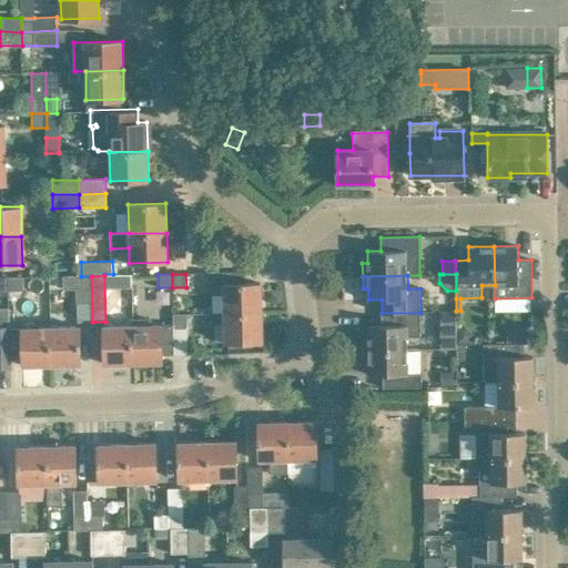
[(9,276),(9,291),(22,291),(22,276),(9,276)]
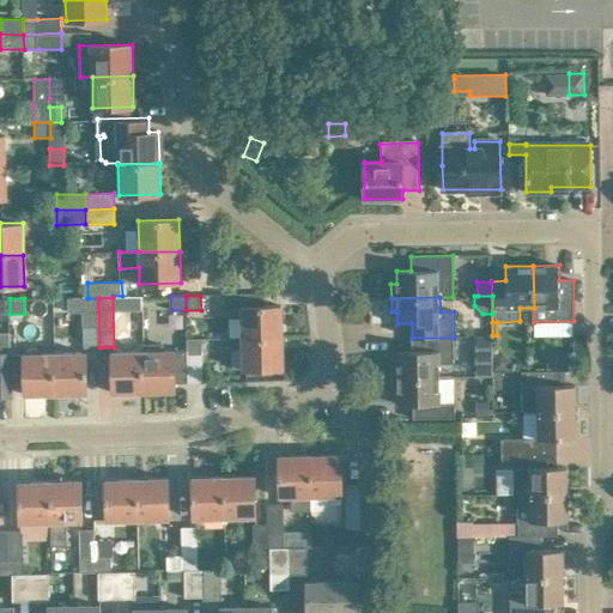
[(84,349),(99,347),(98,298),(87,298),(68,298),(68,313),(83,311),(84,349)]
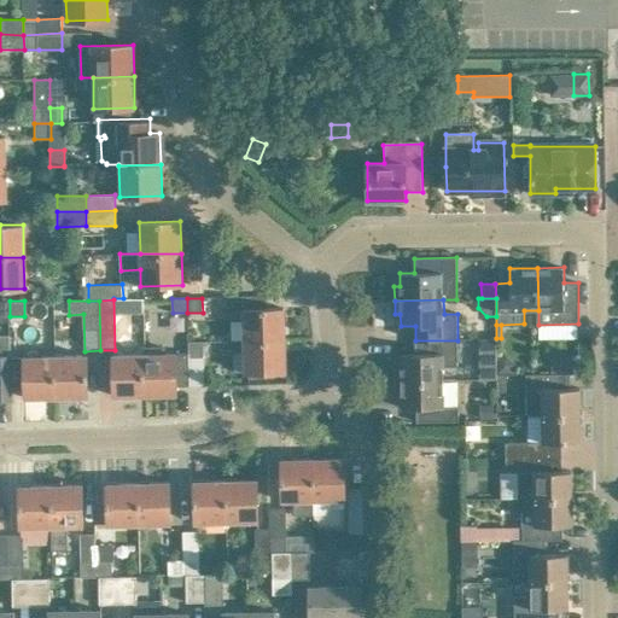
[(284,308),(267,308),(243,309),(244,340),(285,339),(284,308)]
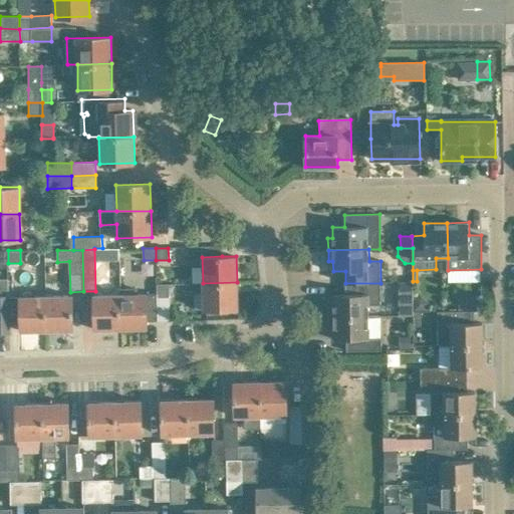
[(194,293),(194,309),(204,309),(238,308),(237,282),(203,283),(203,293),(194,293)]
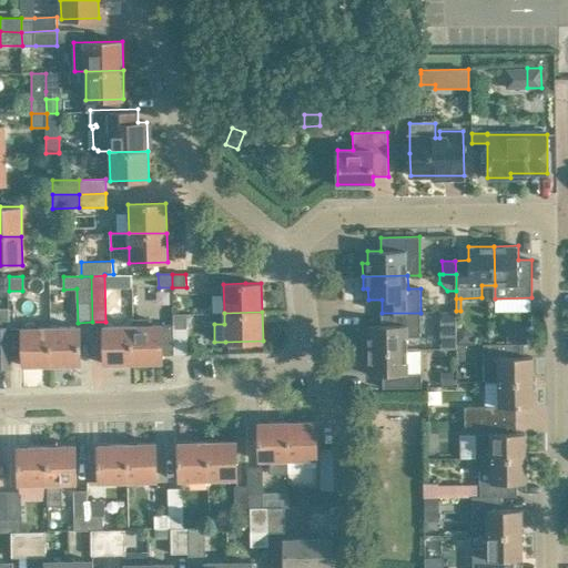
[(368,337),(363,337),(364,352),(409,351),(408,337),(421,337),(421,313),(382,313),(382,325),(368,325),(368,337)]
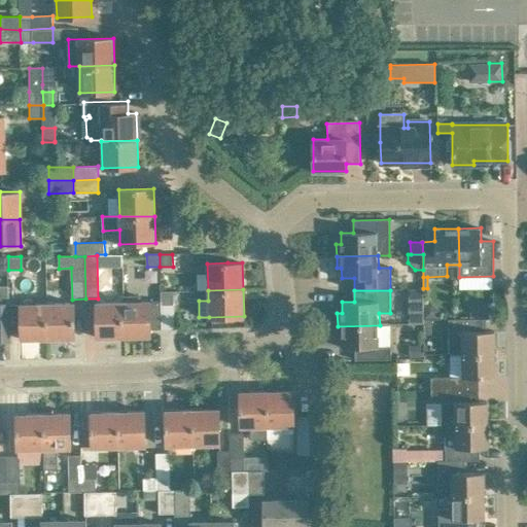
[(423,305),(422,290),(409,290),(410,323),(423,323),(423,319),(423,305)]
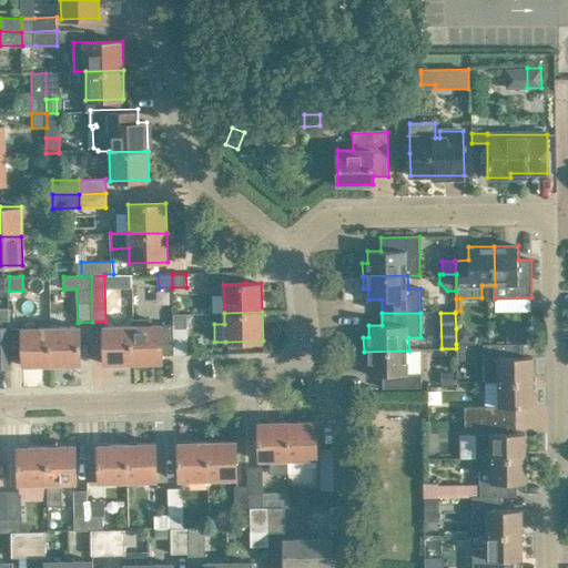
[(174,314),(174,325),(174,354),(189,354),(188,332),(188,327),(186,314),(174,314)]
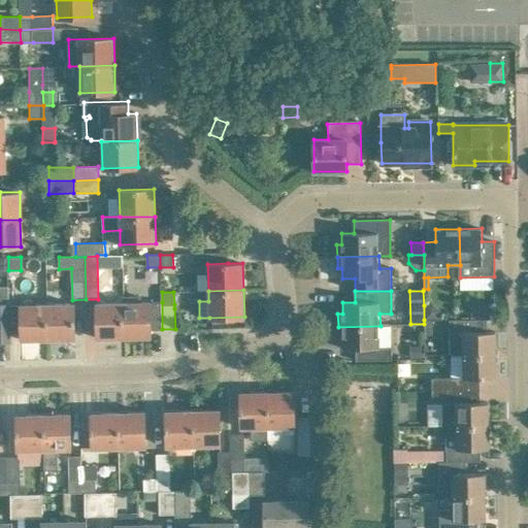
[(123,295),(123,303),(124,337),(151,336),(151,330),(162,329),(162,302),(141,302),(141,295),(123,295)]
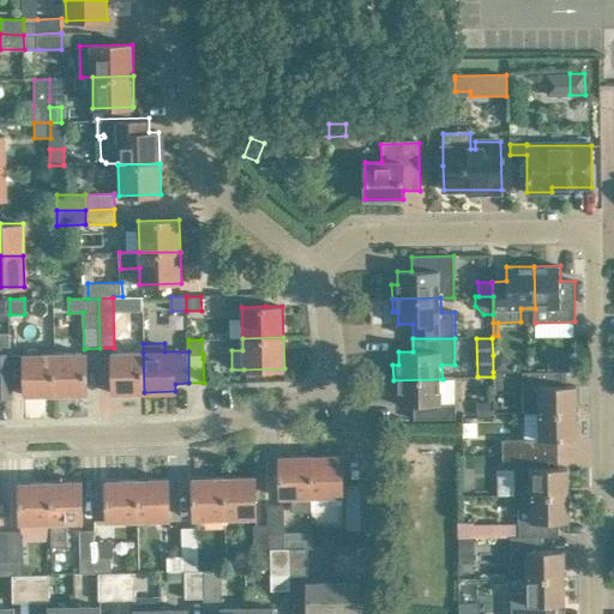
[(203,344),(204,372),(218,372),(218,344),(203,344)]
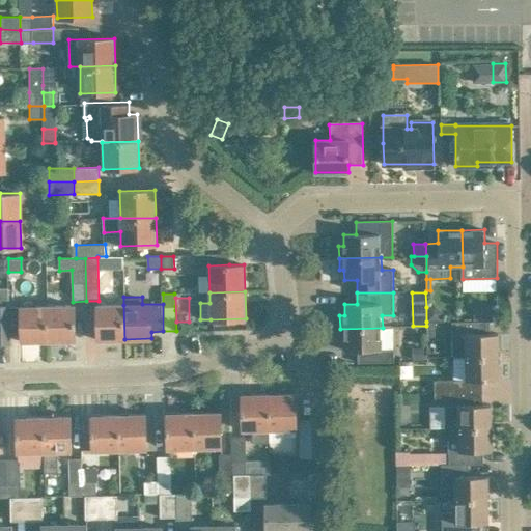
[(0,305),(0,342),(10,342),(9,305),(0,305)]
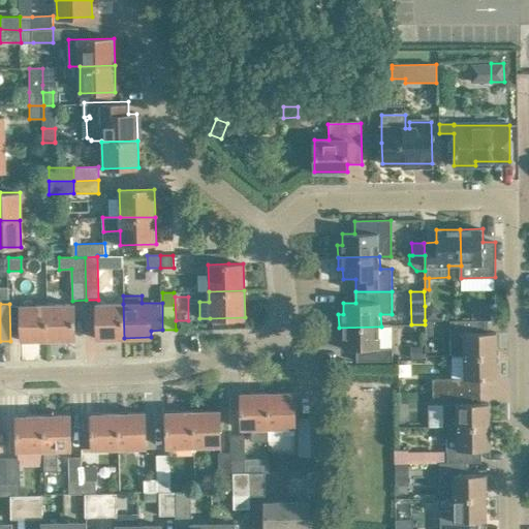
[(97,339),(124,338),(123,304),(96,304),(97,339)]
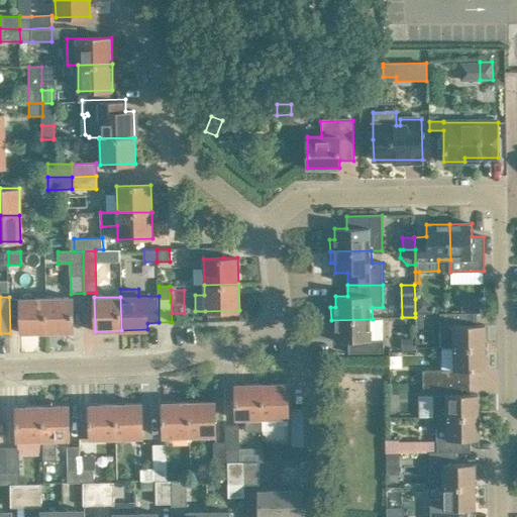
[(485,312),(485,297),(471,297),(471,312),(485,312)]
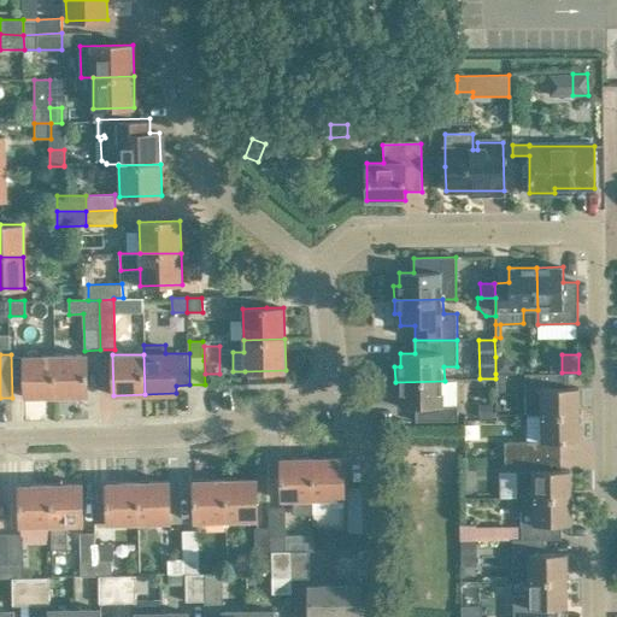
[(88,395),(87,356),(56,357),(57,397),(88,395)]
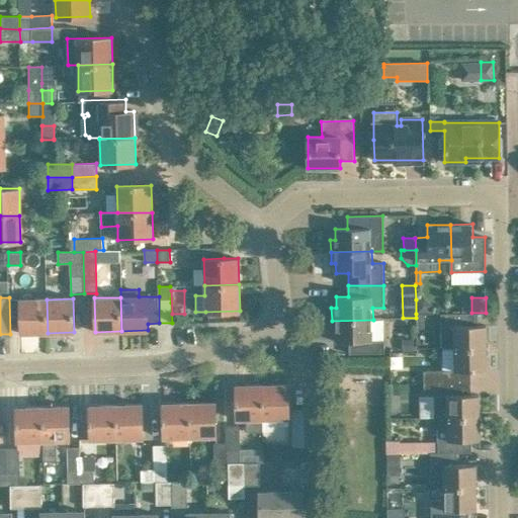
[(20,333),(48,333),(47,299),(20,299),(20,333)]
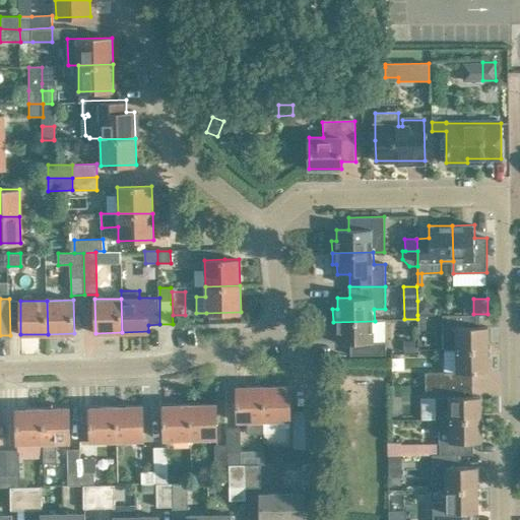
[(432,316),(432,307),(427,301),(417,301),(417,315),(432,316)]
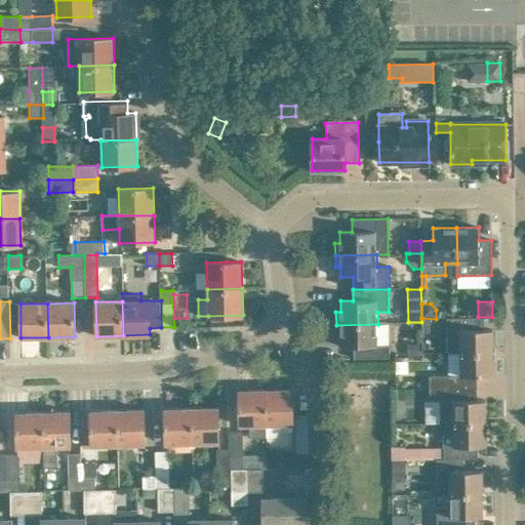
[(484,317),(460,318),(447,318),(447,353),(460,353),(492,353),(492,329),(484,329),(484,317)]
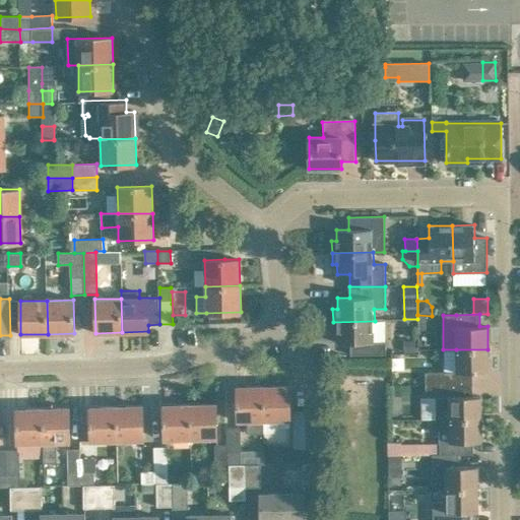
[(375,321),(333,322),(333,332),(337,332),(338,343),(350,342),(350,354),(386,354),(385,343),(375,343),(375,321)]
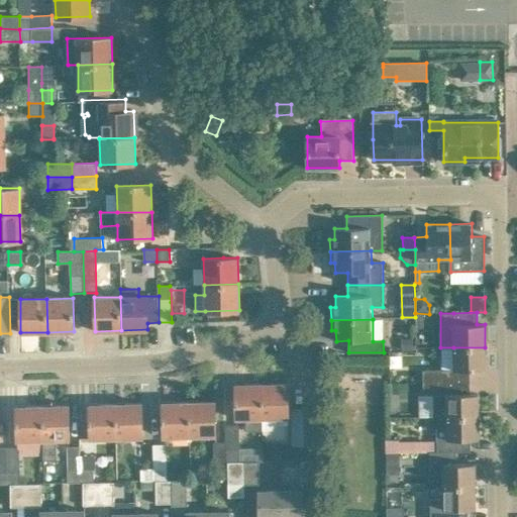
[(412,350),(412,339),(402,339),(402,350),(412,350)]
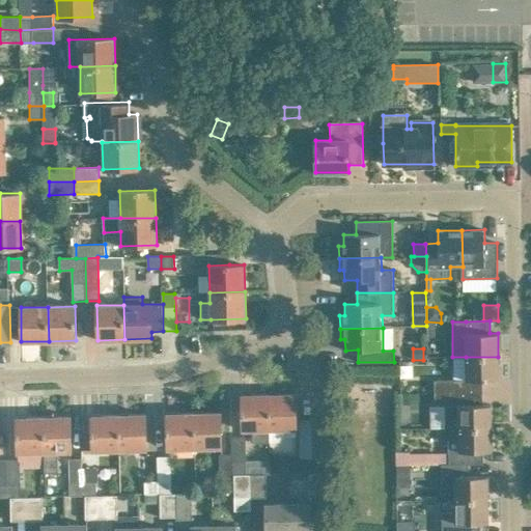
[(498,357),(466,357),(466,380),(435,380),(435,393),(482,393),(482,380),(499,380),(498,357)]
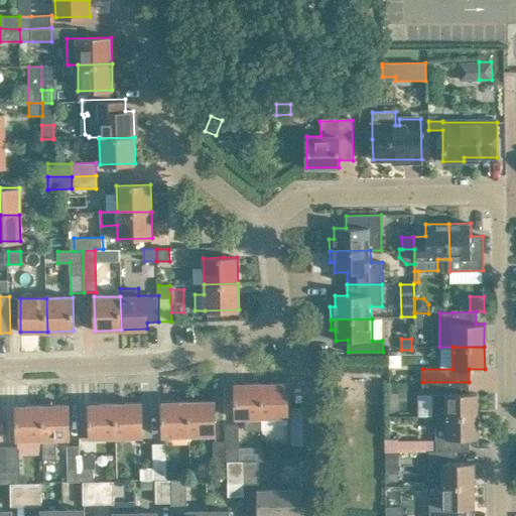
[(432,394),(432,405),(432,416),(477,415),(477,393),(469,393),(469,382),(422,382),(422,395),(432,394)]
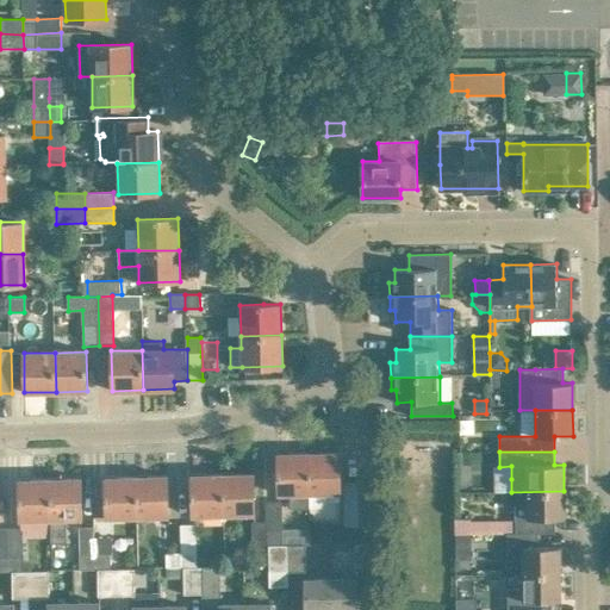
[(310,508),(309,453),(278,454),(278,478),(278,493),(290,493),(291,509),(310,508)]
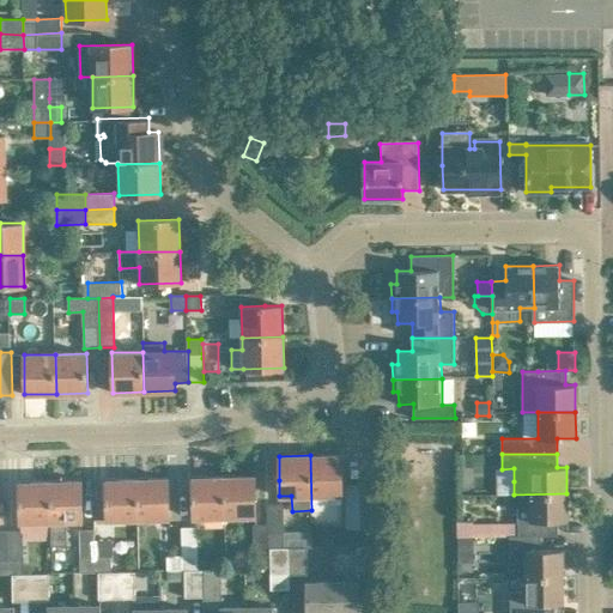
[(341,455),(310,455),(311,510),(325,510),(323,496),(343,495),(341,455)]
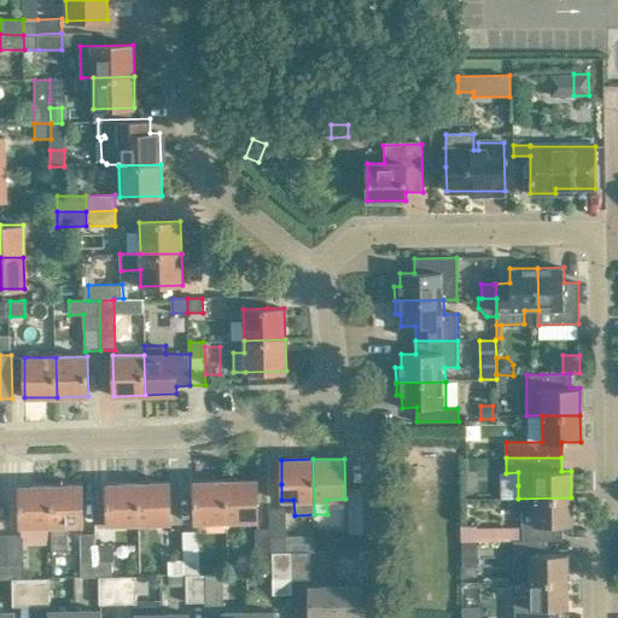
[(257,479),(226,481),(227,522),(258,520),(257,479)]
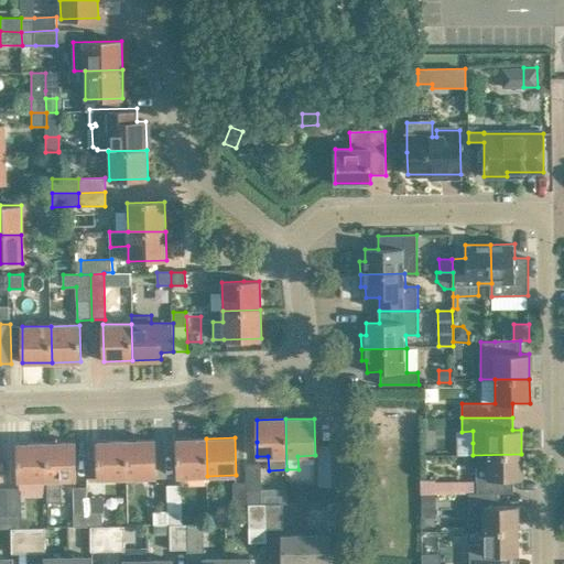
[(177,477),(188,476),(207,476),(206,438),(176,440),(177,477)]
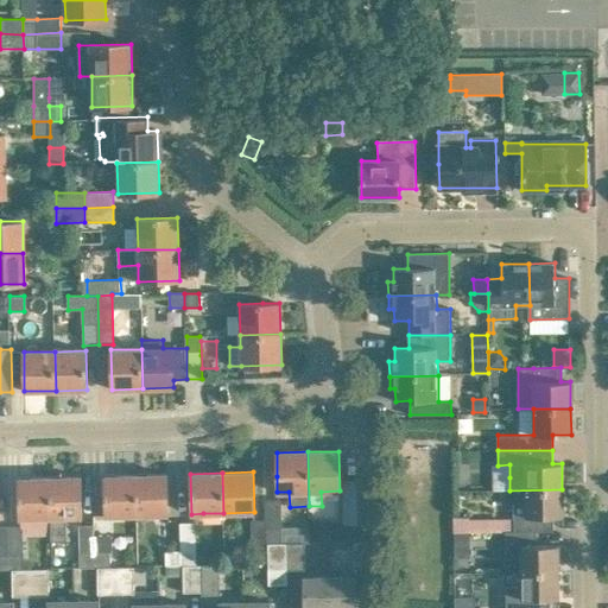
[(168,474),(135,475),(137,515),(168,514),(168,474)]
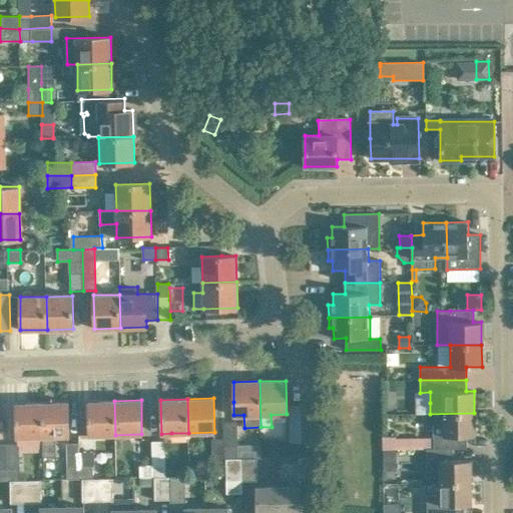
[(88,402),(89,422),(89,436),(115,435),(114,401),(88,402)]
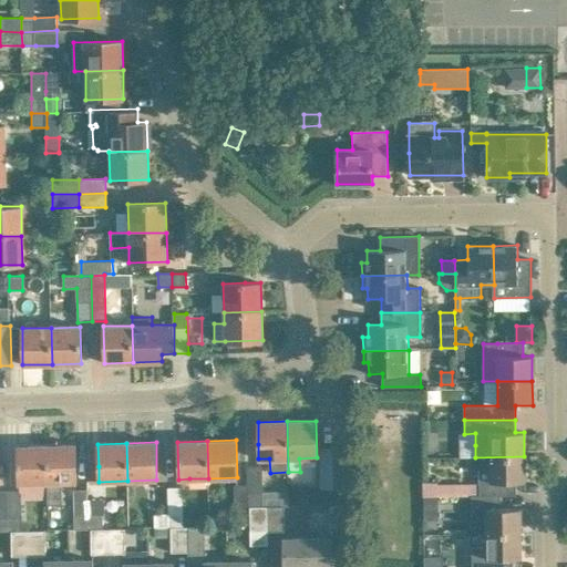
[(47,445),(48,482),(47,482),(48,504),(62,504),(62,482),(76,481),(75,444),(47,445)]
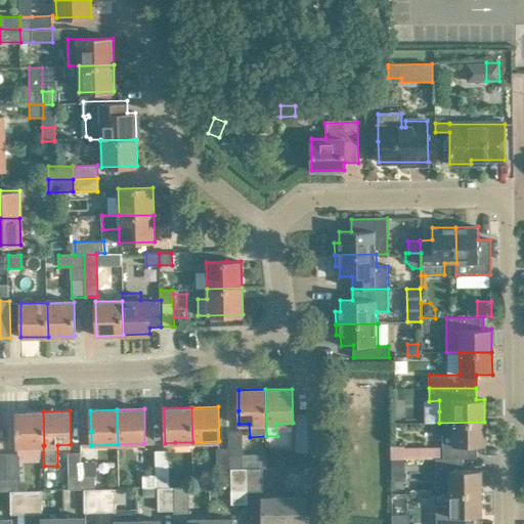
[(16,412),(16,446),(43,445),(44,445),(43,411),(16,412)]
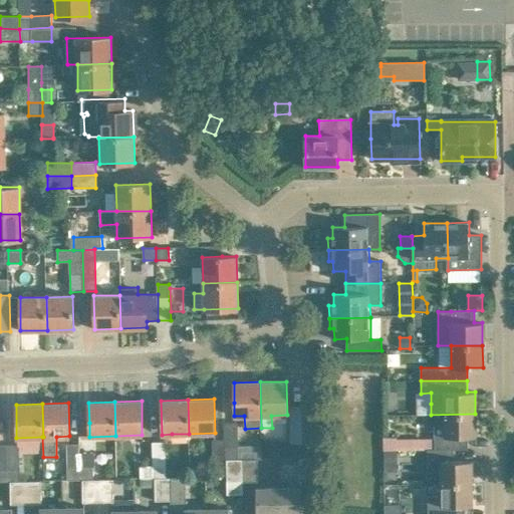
[(290,406),(290,443),(291,453),(282,454),(282,458),(314,456),(314,442),(313,406),(290,406)]
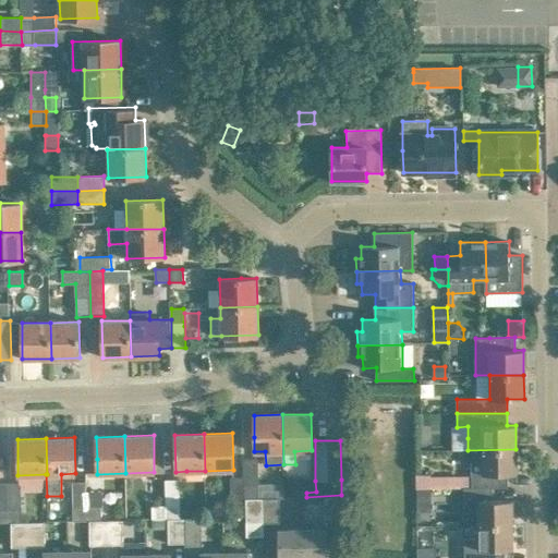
[(468,461),(472,461),(472,487),(463,487),(463,488),(492,487),(508,487),(508,474),(517,474),(516,449),(468,450),(468,461)]
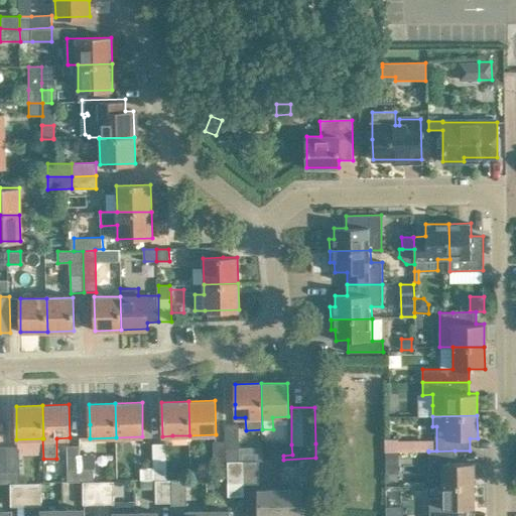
[(262,446),(237,446),(237,423),(226,424),(227,461),(243,461),(258,461),(263,460),(262,446)]
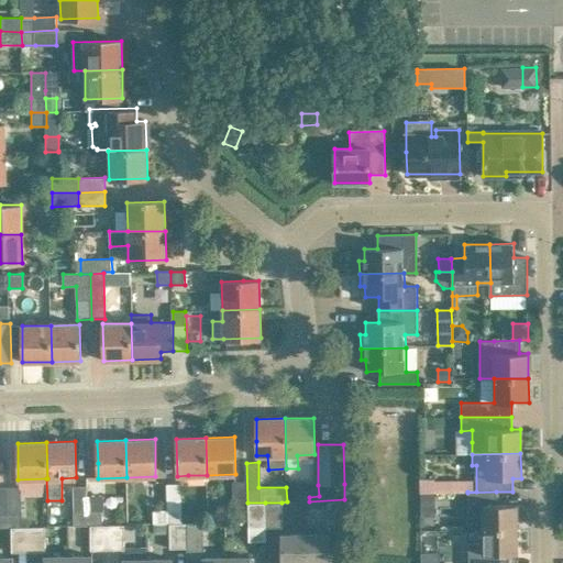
[(247,521),(247,503),(246,463),(245,463),(245,481),(235,482),(236,521),(247,521)]
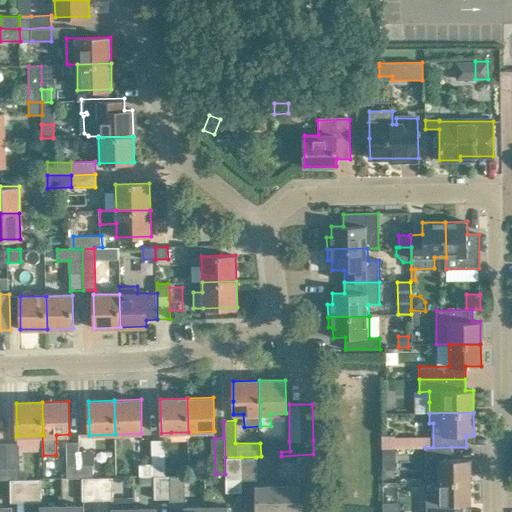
[(394,448),(394,437),(394,435),(382,435),(382,448),(394,448)]
